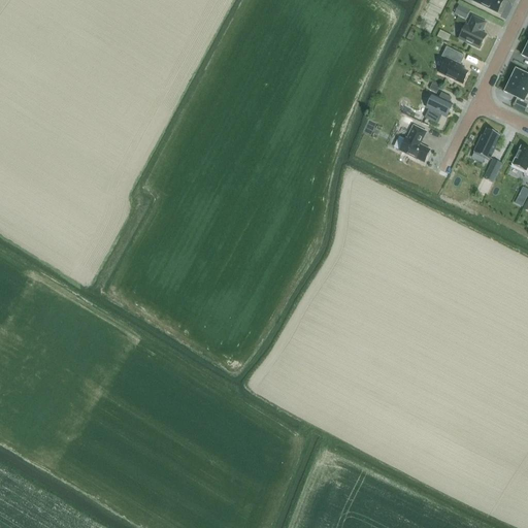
[(474,0),(474,2),(497,13),(503,0),(502,0),(474,0)]
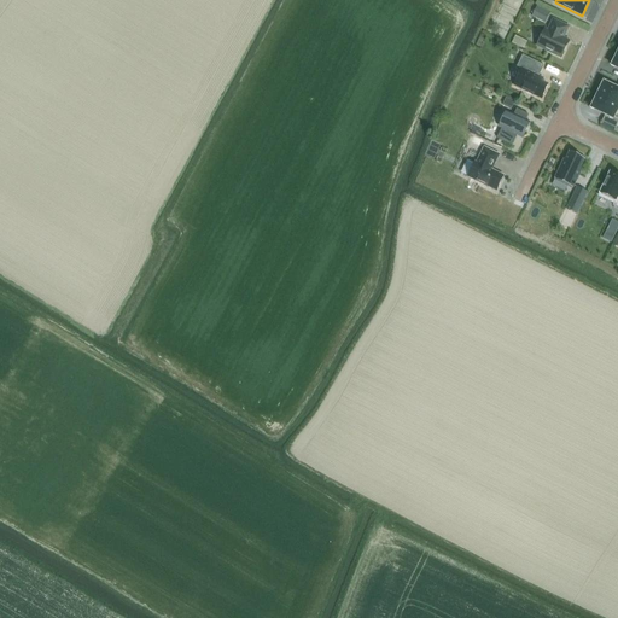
[(549,13),(536,6),(531,17),(544,23),(549,13)]
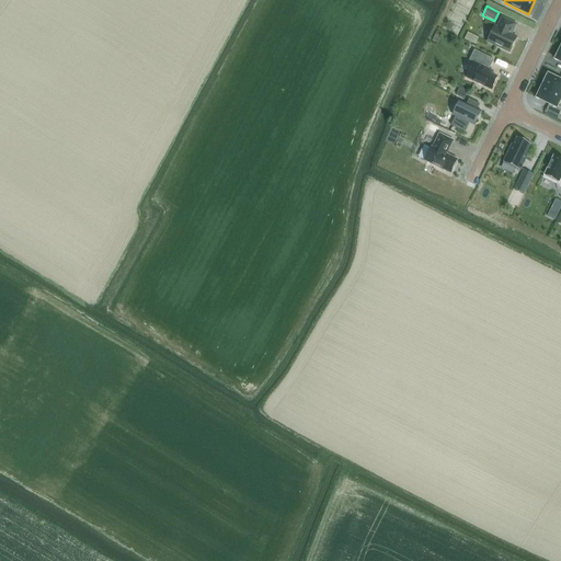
[(494,29),(488,42),(510,53),(516,38),(510,35),(512,32),(512,33),(516,25),(502,19),(496,30),(494,29)]
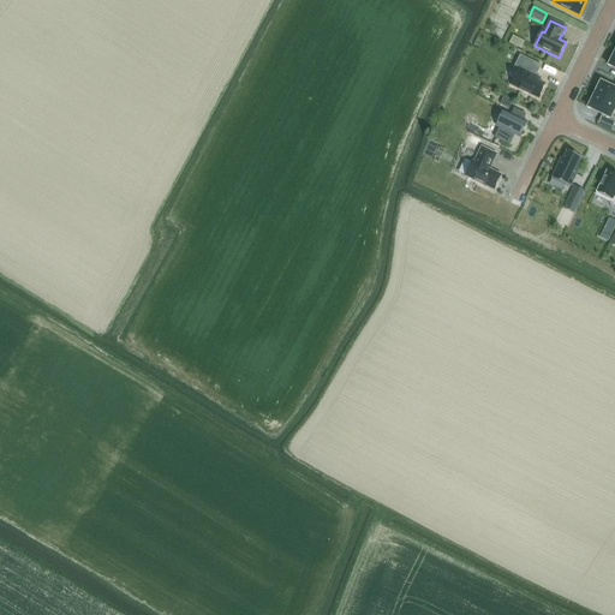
[(515,37),(512,42),(521,49),(525,43),(515,37)]
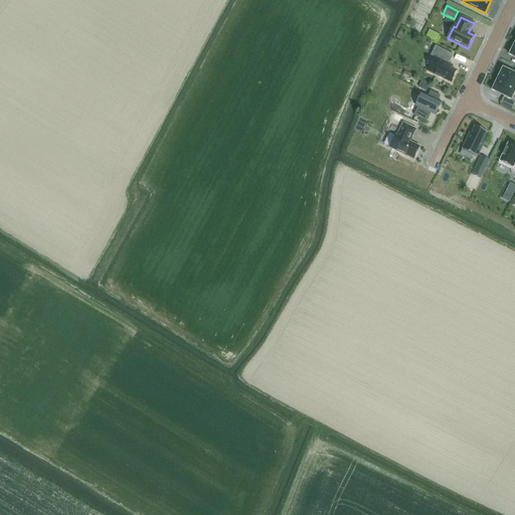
[(451,82),(457,71),(451,68),(453,65),(449,64),(454,55),(436,46),(431,56),(436,58),(428,72),(451,82)]
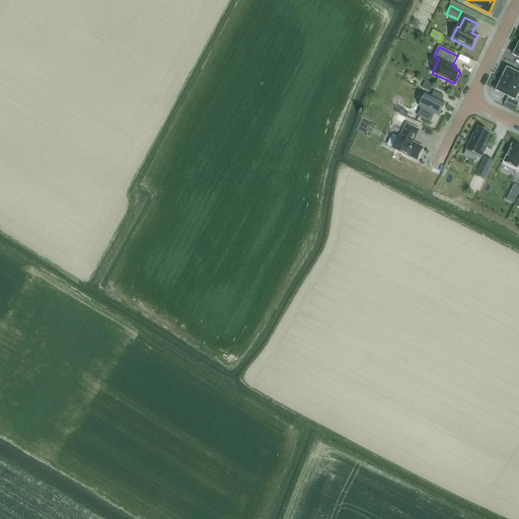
[(507,70),(502,80),(518,88),(518,74),(518,75),(507,70)]
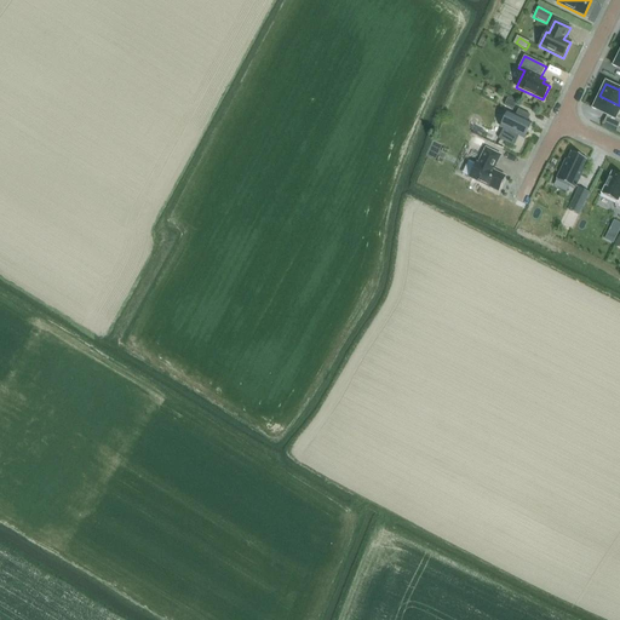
[(619,105),(600,96),(593,109),(607,116),(607,118),(604,122),(618,130),(619,124),(619,105)]
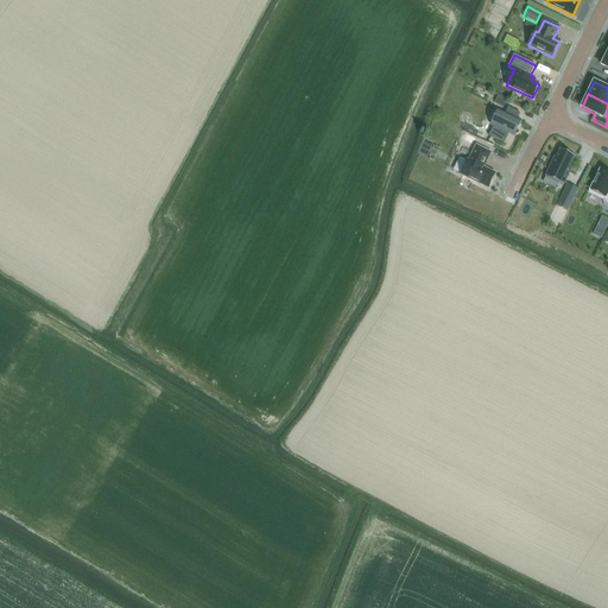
[(495,103),(504,107),(507,101),(498,97),(495,103)]
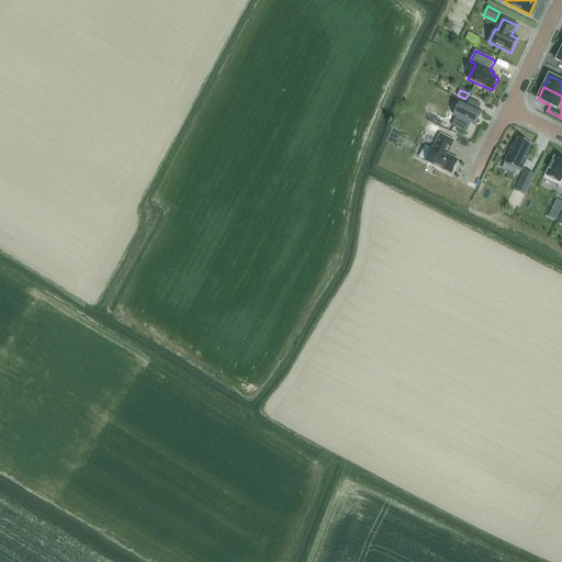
[(461,102),(454,115),(457,116),(451,126),(465,133),(470,123),(475,125),(481,112),(478,111),(481,104),(470,100),(467,105),(461,102)]
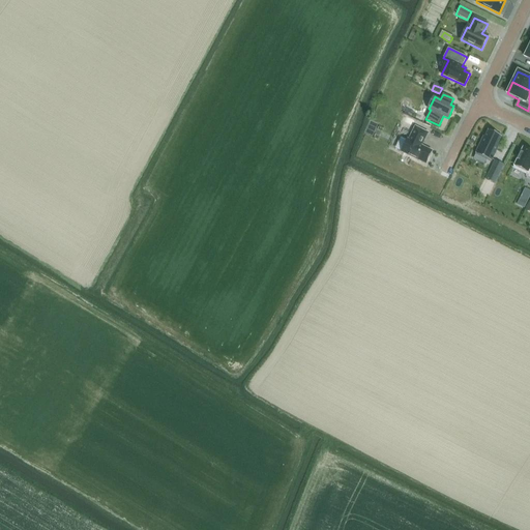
[(416,121),(408,117),(406,117),(404,123),(413,127),(416,121)]
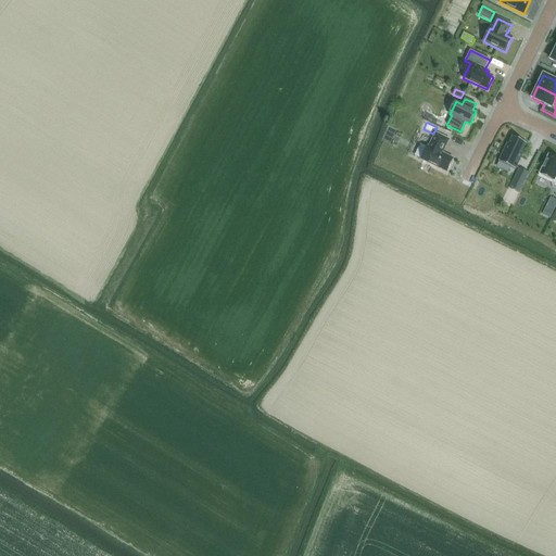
[(449,140),(436,134),(429,147),(428,147),(421,160),(446,173),(453,159),(442,153),(449,140)]
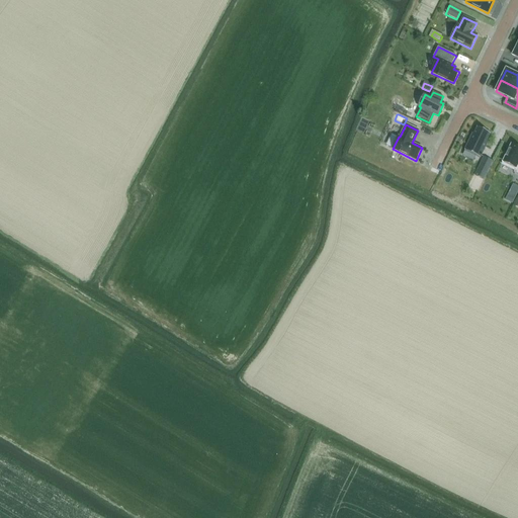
[(475,135),(466,152),(482,159),(490,142),(489,141),(492,135),(479,128),(476,135),(475,135)]
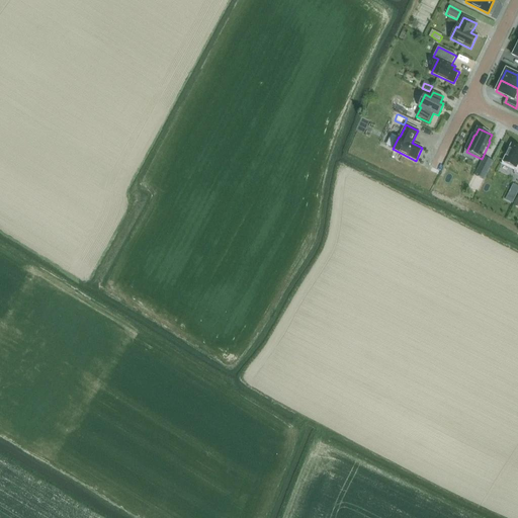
[(517,149),(511,146),(502,164),(514,171),(513,174),(517,176),(517,149)]
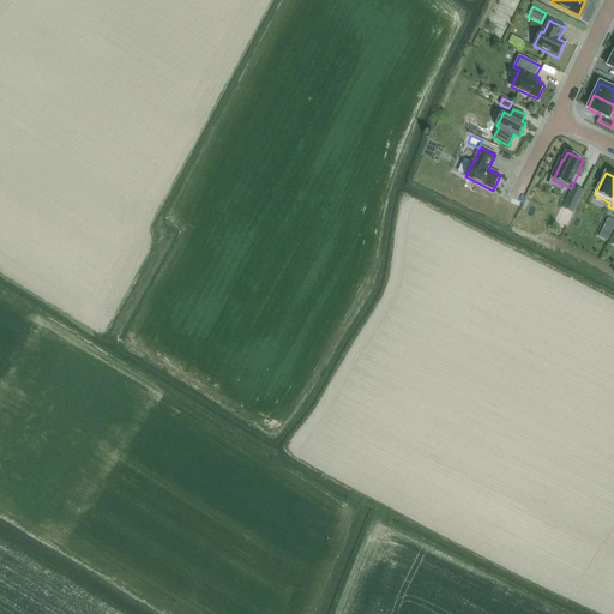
[(577,206),(584,192),(575,187),(567,203),(577,206)]
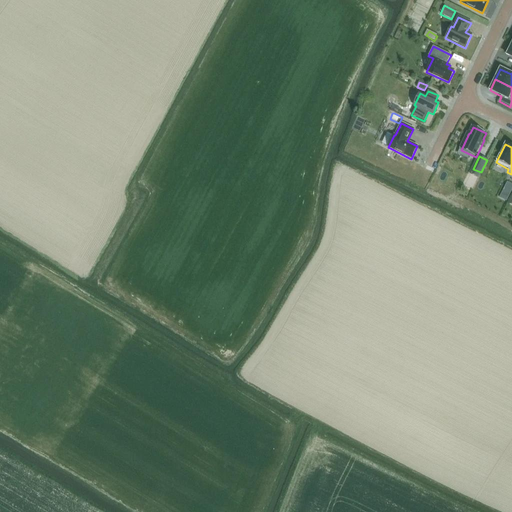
[(511,184),(507,183),(503,190),(510,193),(511,189),(511,184)]
